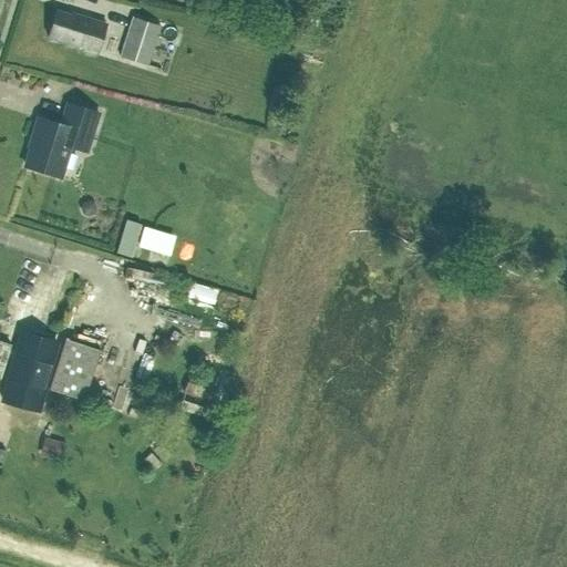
[(70,16),(55,11),(47,38),(83,49),(82,51),(96,55),(105,24),(71,13),(70,16)]
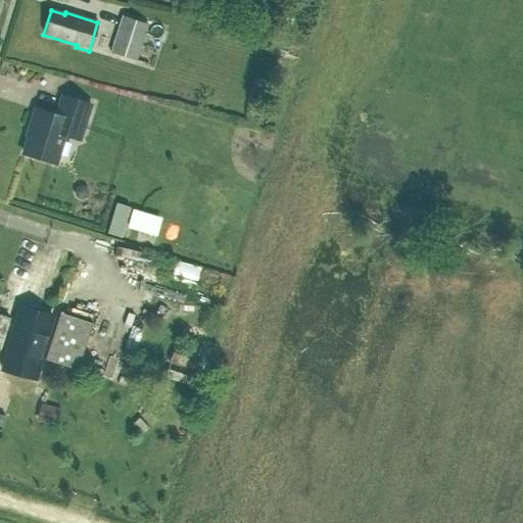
[(111,51),(136,58),(147,24),(124,15),(111,51)]
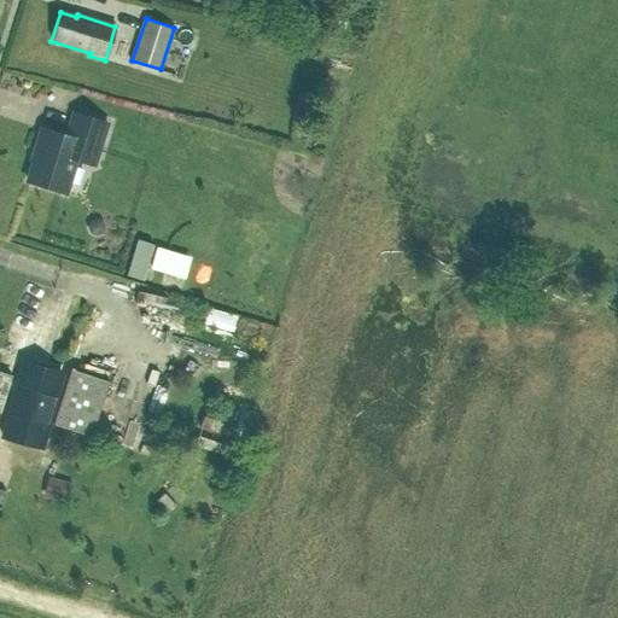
[(93,167),(106,124),(73,114),(65,136),(41,129),(34,153),(36,153),(28,182),(65,194),(75,161),(93,167)]
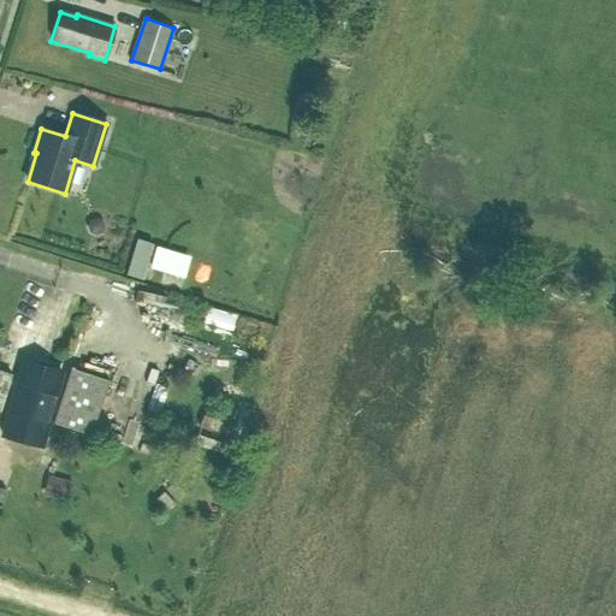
[(89,220),(87,226),(88,232),(94,236),(100,234),(104,227),(101,221),(96,219),(89,220)]
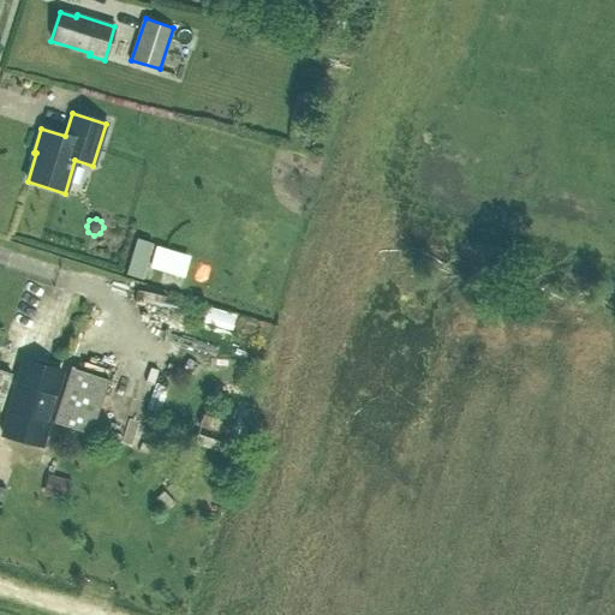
[(136,240),(125,275),(141,280),(151,244),(136,240)]
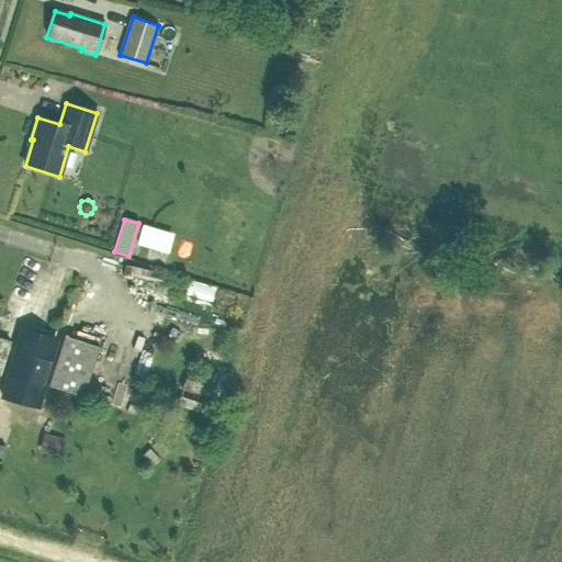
[(145,245),(142,257),(163,263),(172,232),(139,222),(133,242),(145,245)]
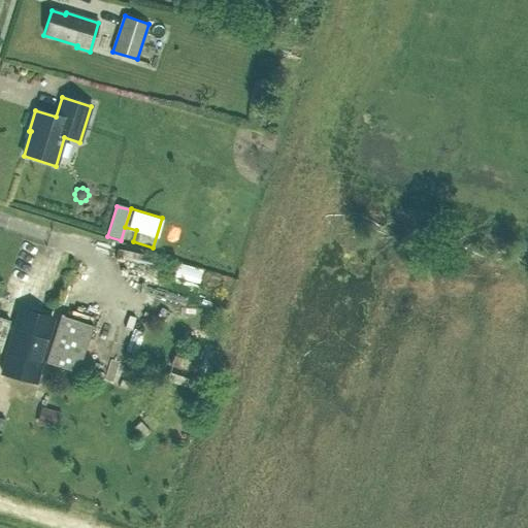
[(52,319),(20,310),(2,374),(33,384),(52,319)]
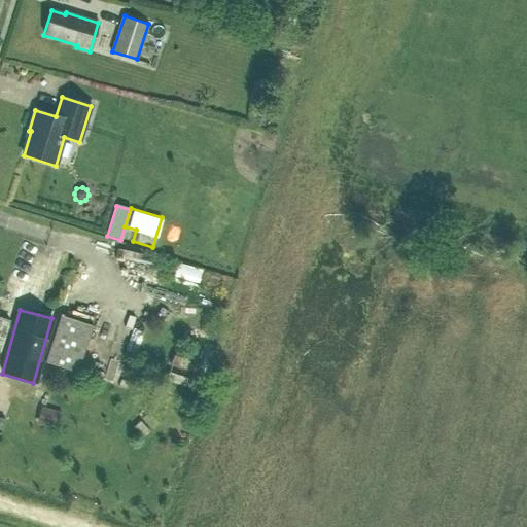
[(76,373),(86,340),(91,326),(59,315),(43,361),(76,373)]
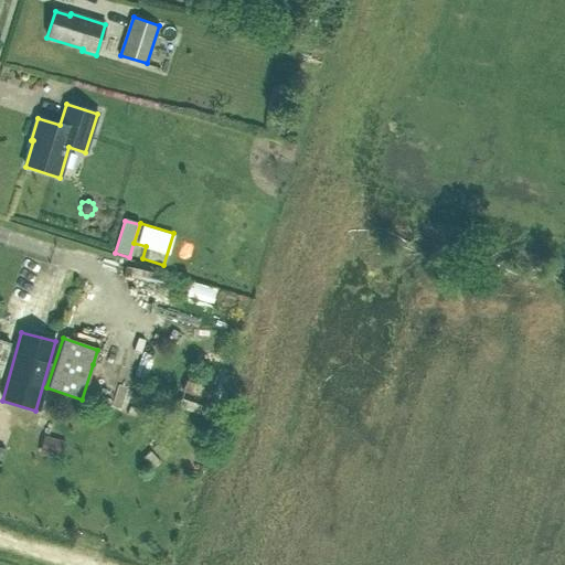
[(0,377),(10,343),(0,340),(0,377)]
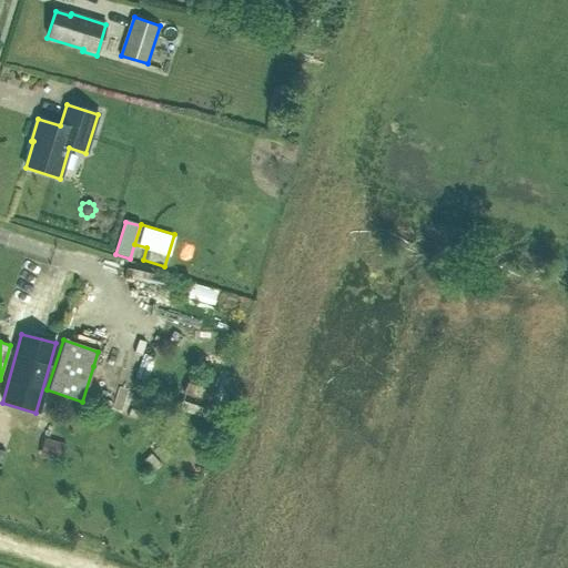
[(201,422),(206,399),(182,393),(176,415),(201,422)]
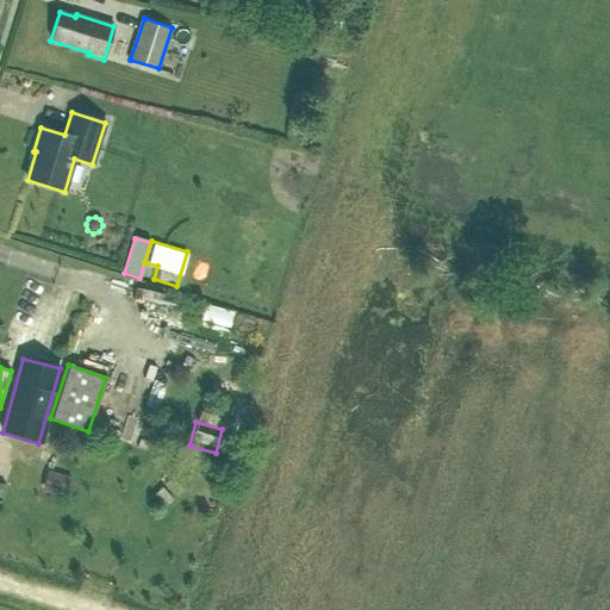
[(67,497),(72,479),(54,474),(49,492),(67,497)]
